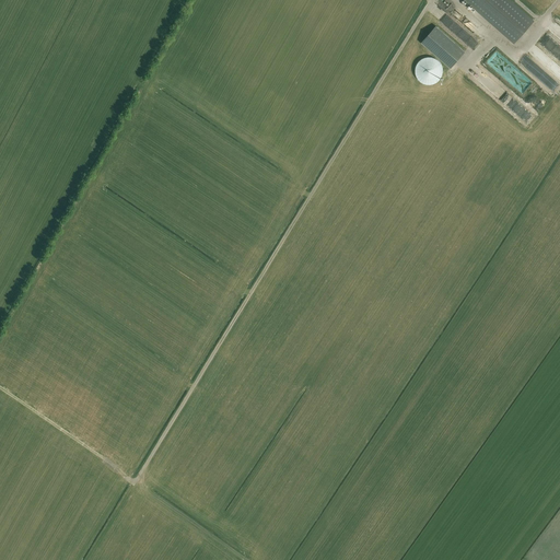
[(466,0),(515,43),(534,21),(510,0),(466,0)]
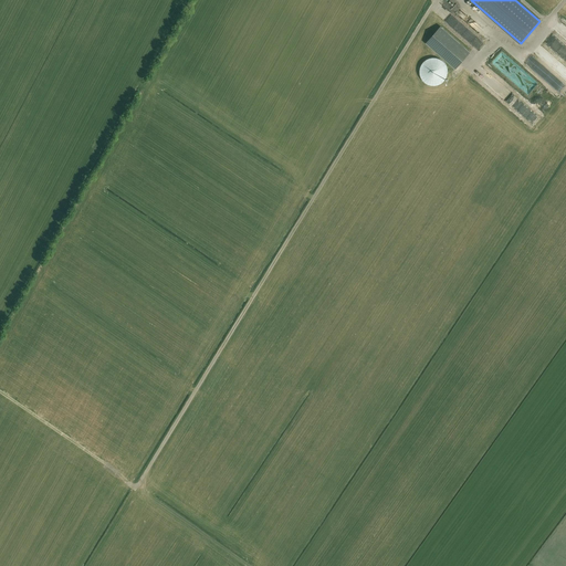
[(426,43),(456,69),(470,52),(441,27),(426,43)]
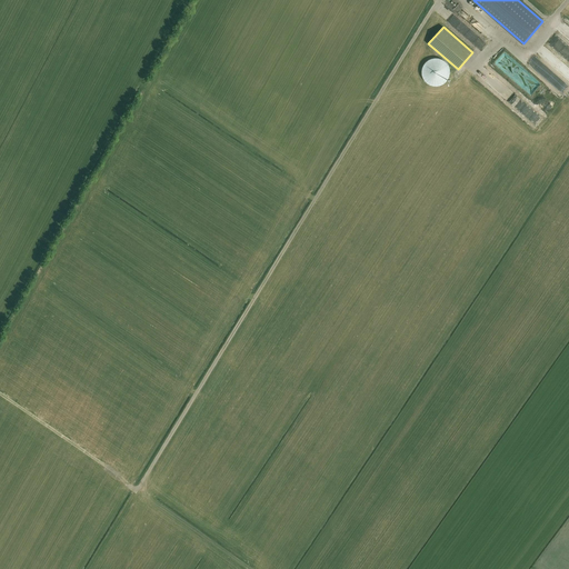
[(422,77),(423,80),(426,83),(429,87),(433,88),(438,88),(442,87),(446,85),(449,81),(450,78),(451,73),(450,70),(449,66),(447,62),(443,60),(440,59),(436,59),(431,59),(428,61),(425,65),(422,68),(421,72),(422,77)]
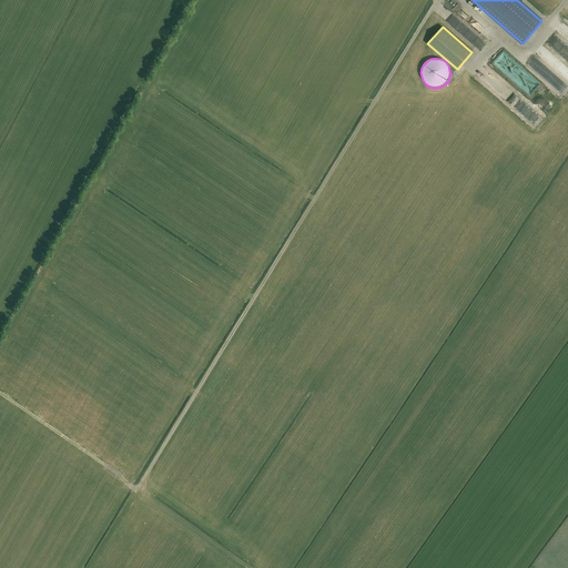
[(567,85),(559,77),(553,82),(563,92),(567,87),(567,85)]
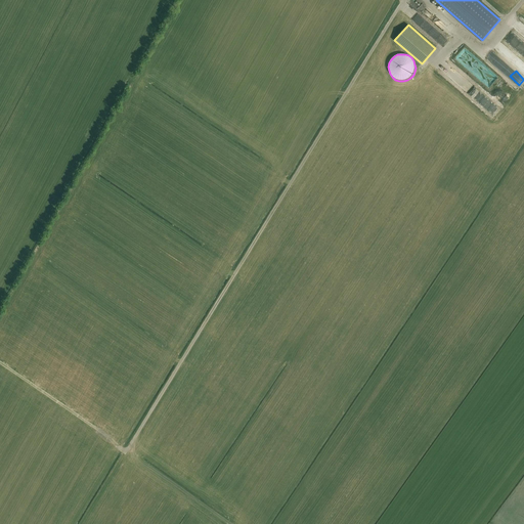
[(508,94),(501,102),(508,106),(513,98),(508,94)]
